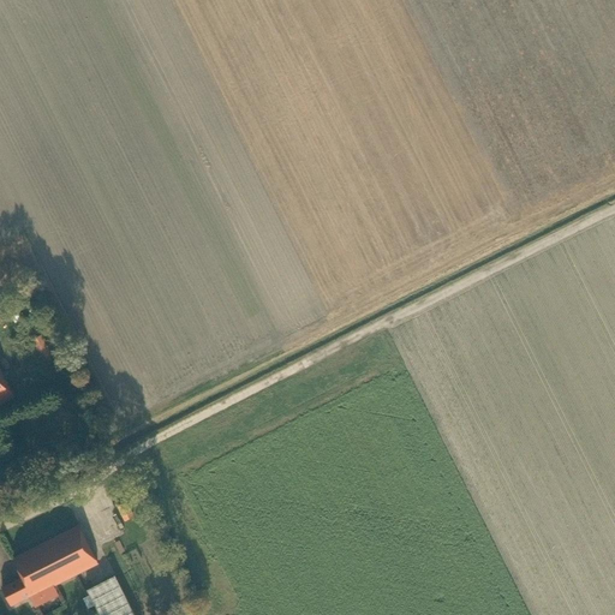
[(10,312),(15,323),(40,311),(34,300),(10,312)]
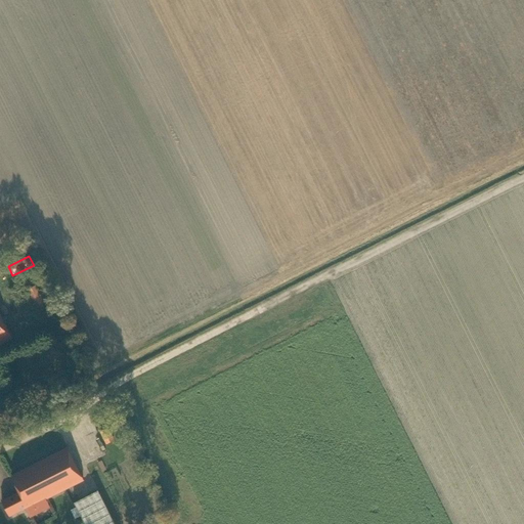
[(44,304),(42,299),(36,286),(27,290),(33,303),(36,308),(44,304)]
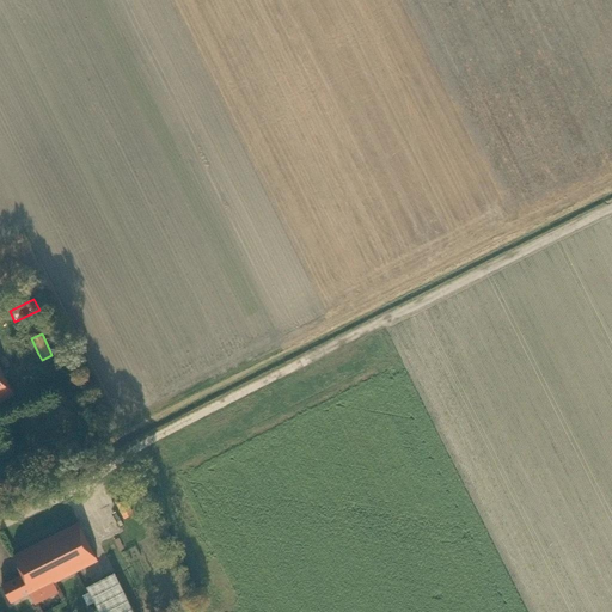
[(0,401),(13,395),(0,367),(0,401)]
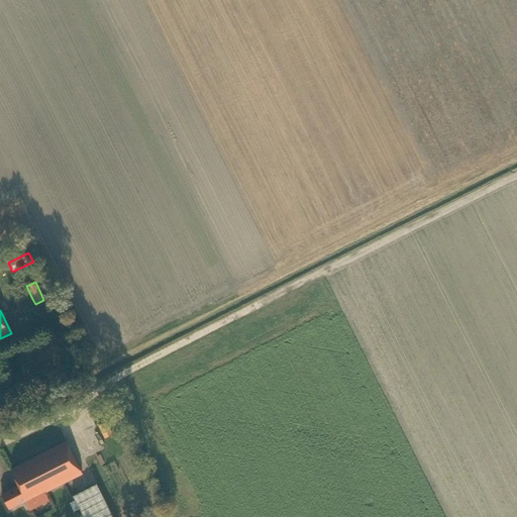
[(44,375),(47,381),(64,373),(61,368),(44,375)]
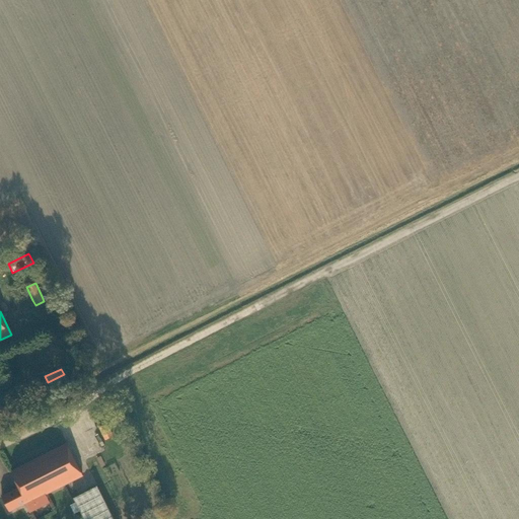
[(113,436),(106,424),(98,428),(104,441),(113,436)]
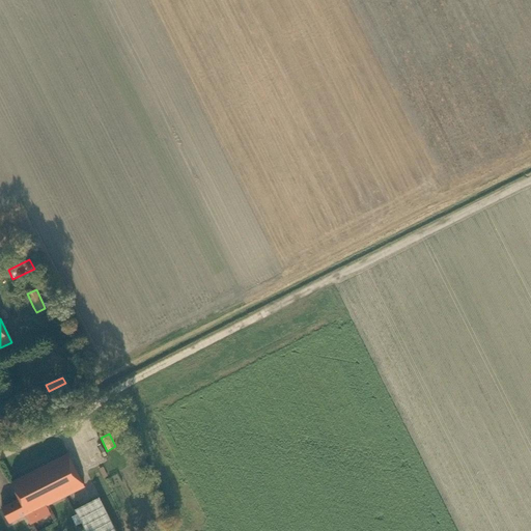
[(20,500),(2,509),(8,523),(25,514),(30,524),(49,514),(46,507),(84,487),(68,454),(12,483),(20,500)]
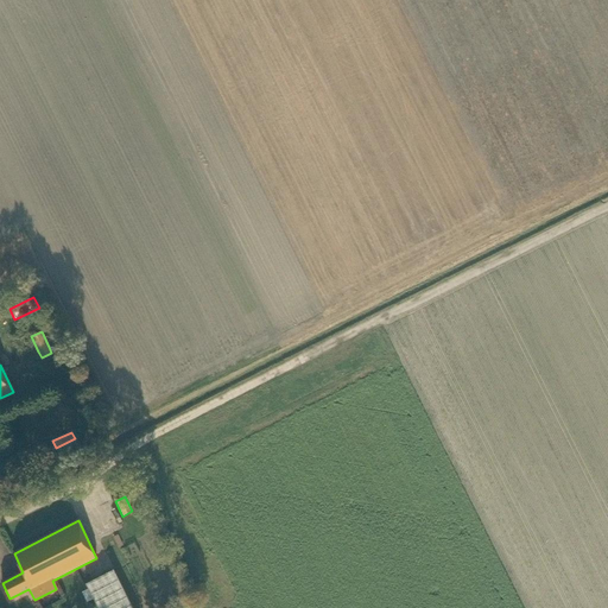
[(101,550),(115,539),(108,531),(95,540),(101,550)]
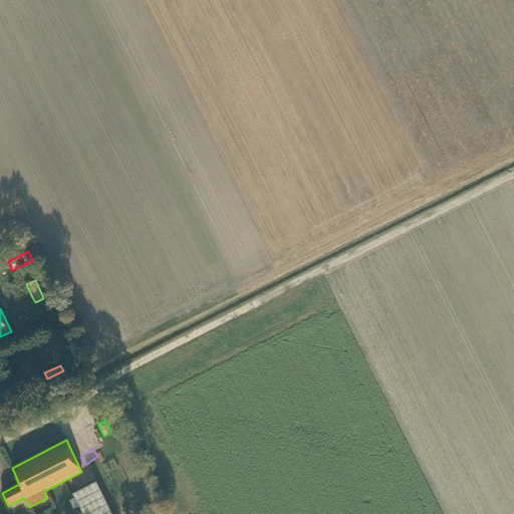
[(111,513),(95,482),(72,494),(74,498),(79,506),(82,513),(111,513)]
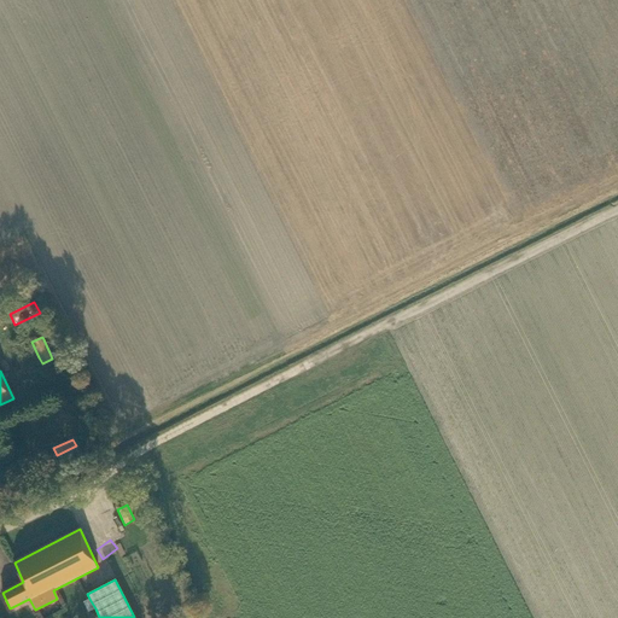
[(83,601),(88,612),(95,608),(89,599),(83,601)]
